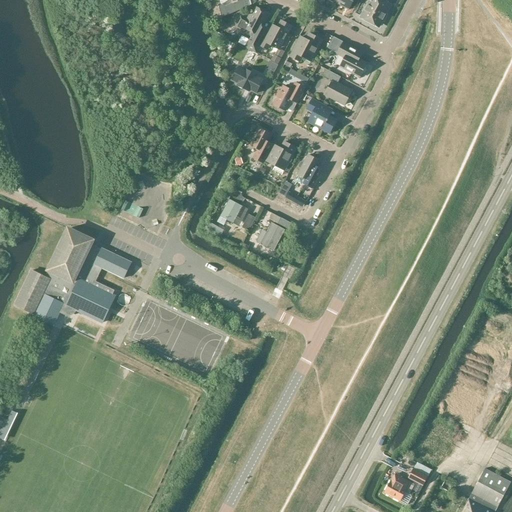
[(245,0),(229,0),(224,4),(219,7),(222,17),(241,10),(238,2),(245,0)]
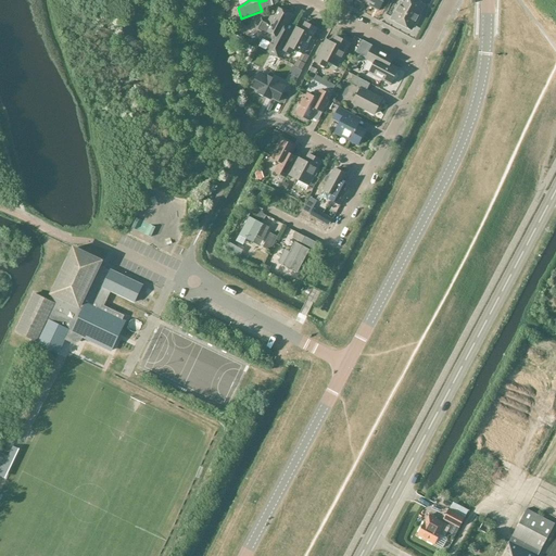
[(369,0),(368,5),(380,11),(382,8),(386,0),(369,0)]
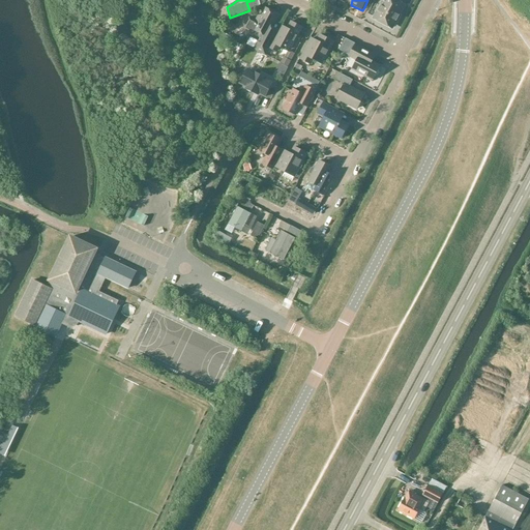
[(402,16),(400,15),(404,5),(394,0),(383,0),(384,0),(375,18),(392,27),(395,22),(398,23),(402,16)]
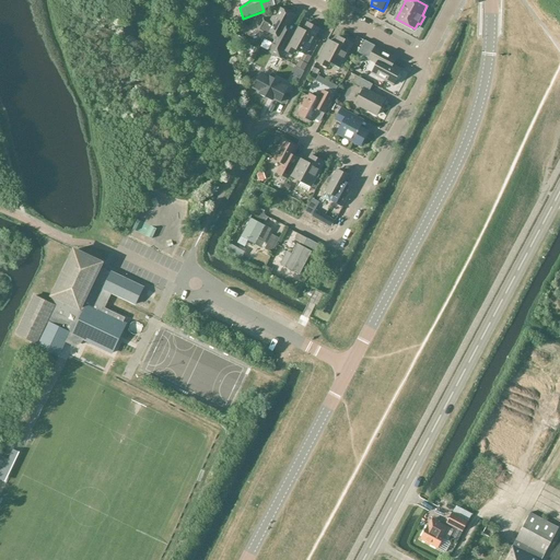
[(272,44),(268,51),(280,58),(291,38),(294,32),(289,28),(294,16),(280,9),(276,16),(273,15),(270,22),(263,18),(256,31),(275,41),(272,44)]
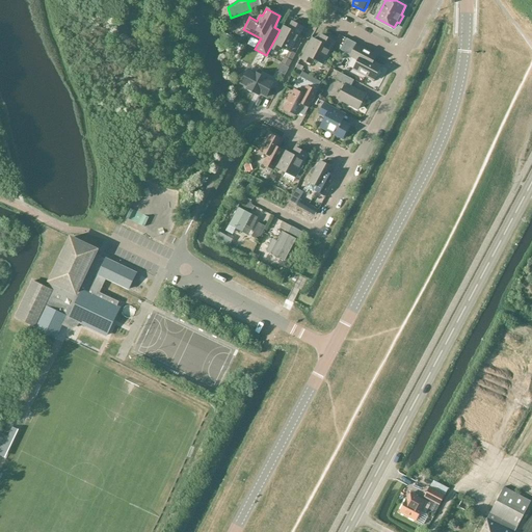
[(289,29),(283,26),(271,48),(278,52),(283,45),(292,50),(303,28),(292,22),(289,29)]
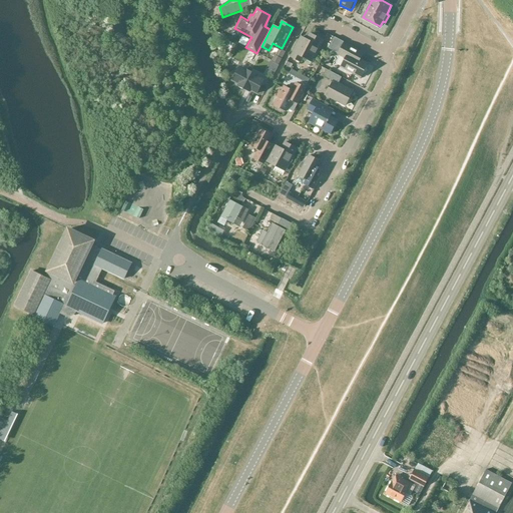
[(307,40),(301,37),(291,56),(301,62),(304,58),(312,62),(324,41),(310,34),(307,40)]
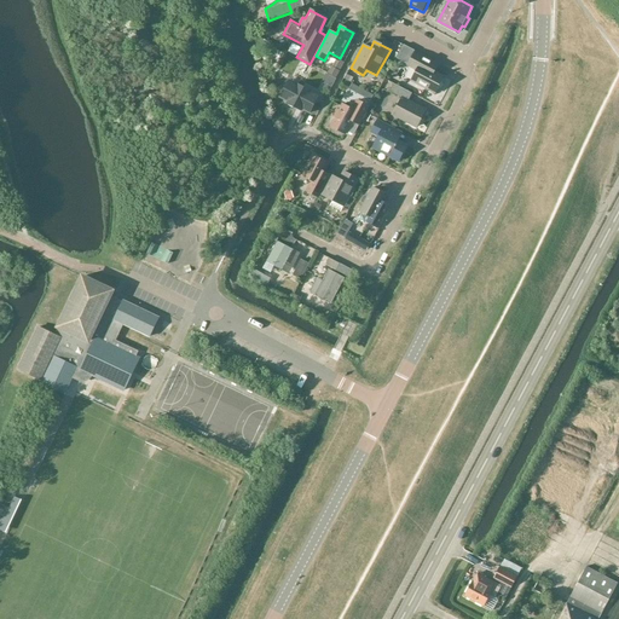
[(403,46),(398,53),(411,61),(408,65),(417,70),(412,81),(435,93),(444,77),(427,69),(431,61),(403,46)]
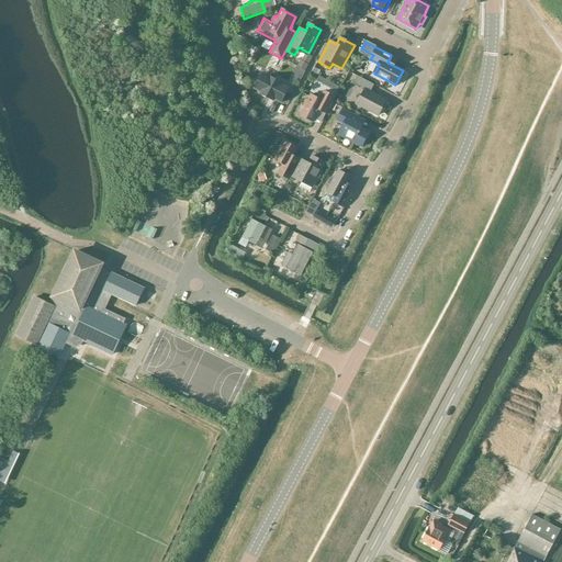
[(301,59),(298,66),(305,69),(313,56),(307,54),(304,60),(301,59)]
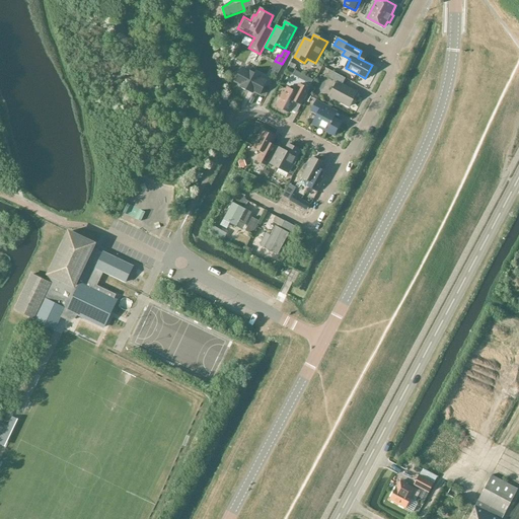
[(252,93),(253,91),(260,95),(268,80),(261,77),(262,77),(248,70),(248,71),(242,67),(234,81),(241,85),(240,86),(252,93)]
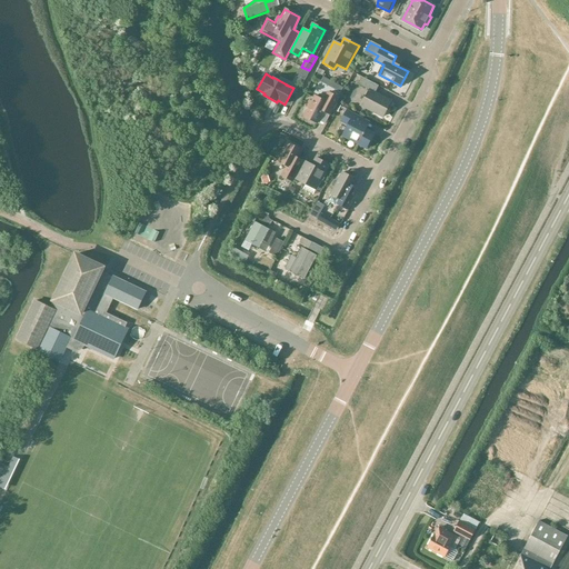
[(369,90),(361,106),(383,117),(391,102),(376,93),(379,86),(362,78),(358,85),(369,90)]
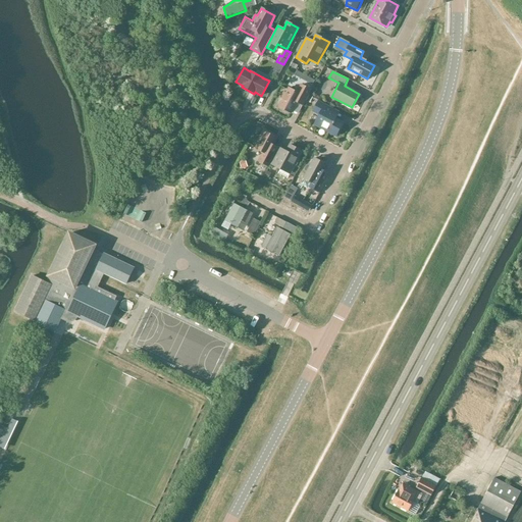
[(307,76),(305,82),(312,86),(314,81),(307,76)]
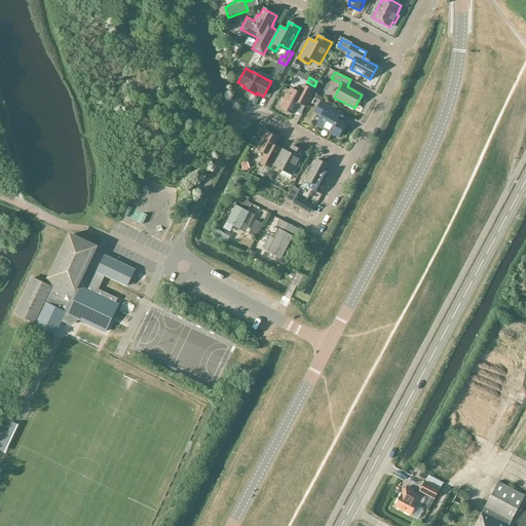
[(283,99),(286,100),(282,108),(294,114),(300,103),(305,106),(313,90),(303,85),(300,94),(291,88),(289,94),(287,92),(283,99)]
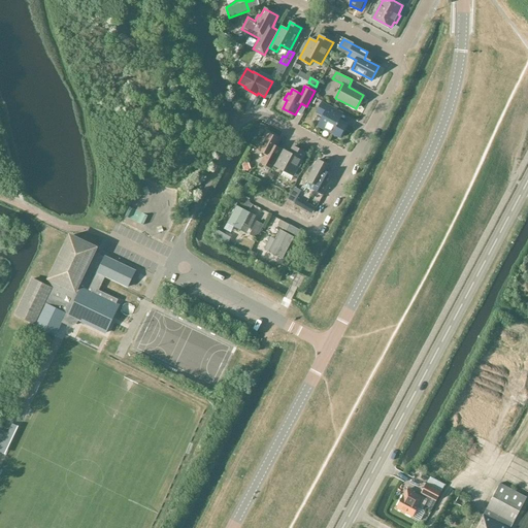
[(340,120),(343,114),(323,103),(317,113),(323,117),(319,125),(332,132),(332,133),(340,138),(348,124),(340,120)]
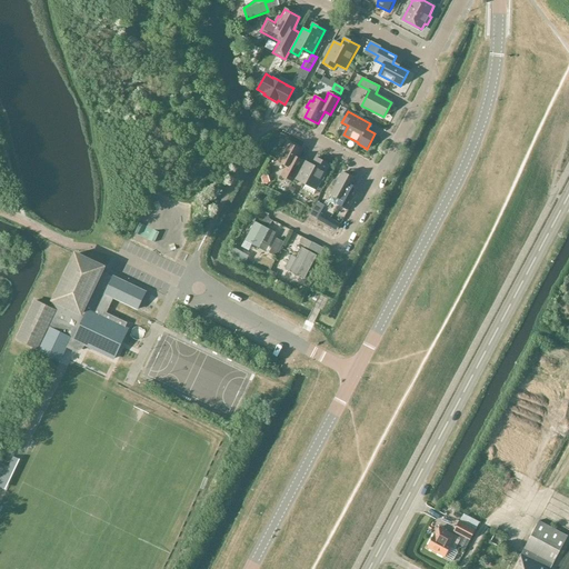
[(303,160),(298,157),(301,150),(289,143),(279,162),(288,167),(282,176),(292,181),(303,160)]
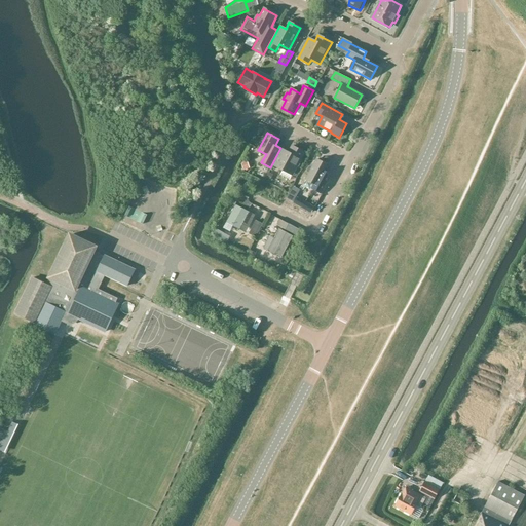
[(280,153),(274,163),(284,168),(280,175),(290,180),(293,174),(304,153),(293,146),(289,152),(283,149),(280,153)]
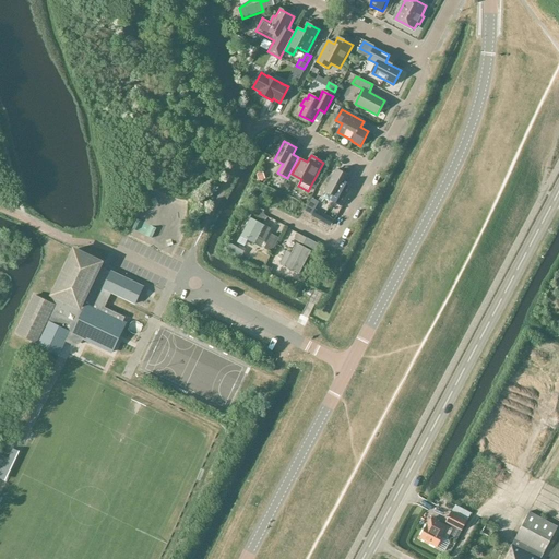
[(334,195),(332,201),(342,206),(351,191),(344,188),(349,177),(336,169),(332,178),(330,177),(328,177),(326,181),(326,183),(329,185),(325,191),(334,195)]
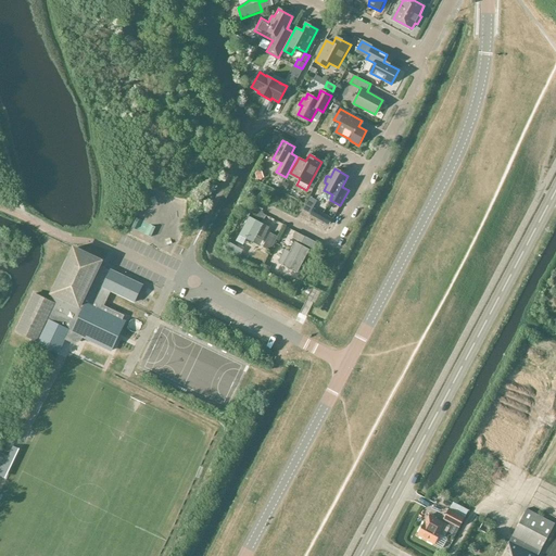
[(311,197),(304,210),(310,213),(316,200),(311,197)]
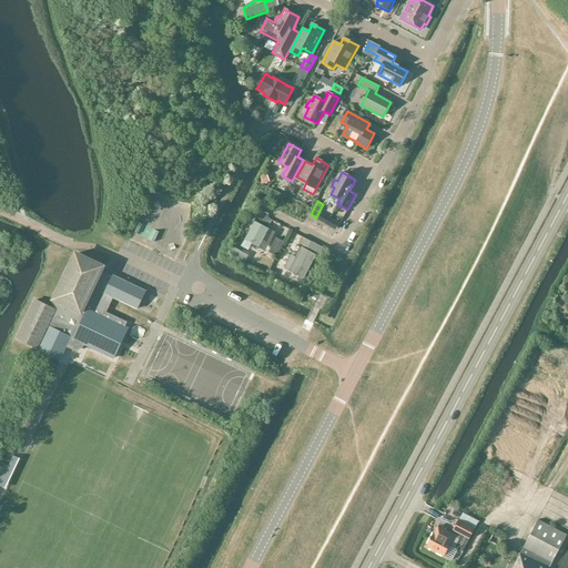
[(260,219),(260,220),(270,225),(272,220),(266,217),(269,215),(263,212),(264,212),(259,209),(254,216),(253,215),(251,220),(252,221),(253,220),(254,220),(256,217),(260,219)]
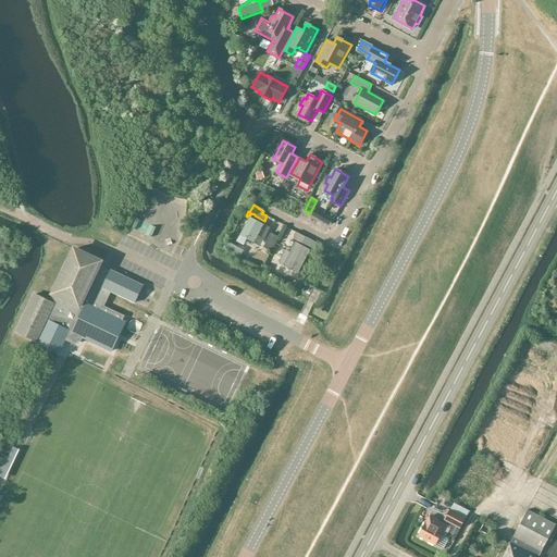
[(326,207),(323,213),(334,219),(337,213),(326,207)]
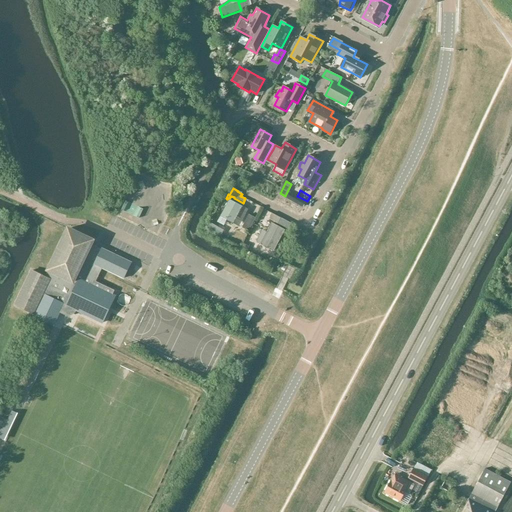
[(288,192),(285,197),(303,207),(306,202),(288,192)]
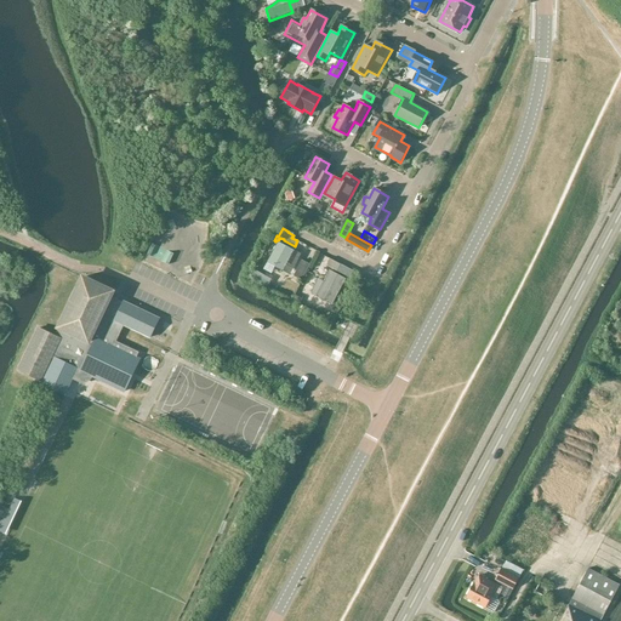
[(278,241),(267,262),(284,272),(288,263),(292,266),(300,254),(294,251),(295,250),(278,241)]
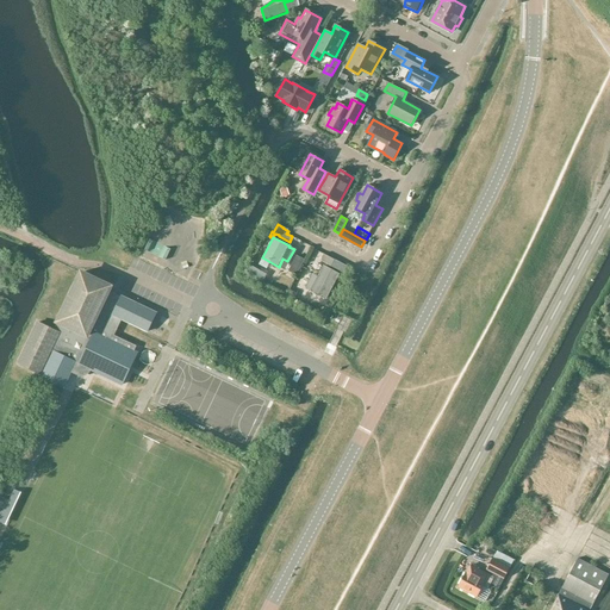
[(324,254),(321,261),(344,274),(348,267),(335,260),(324,254)]
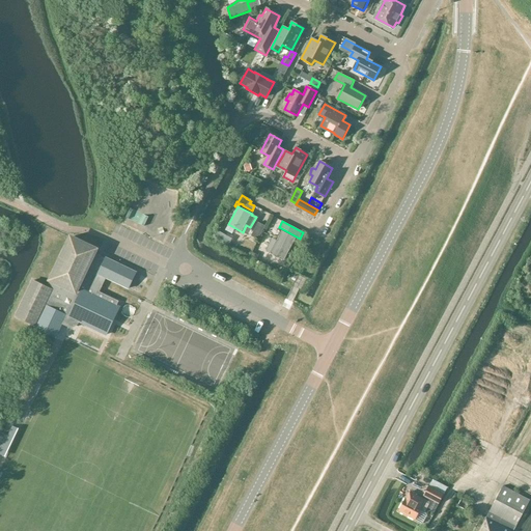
[(258,222),(251,236),(258,240),(266,226),(258,222)]
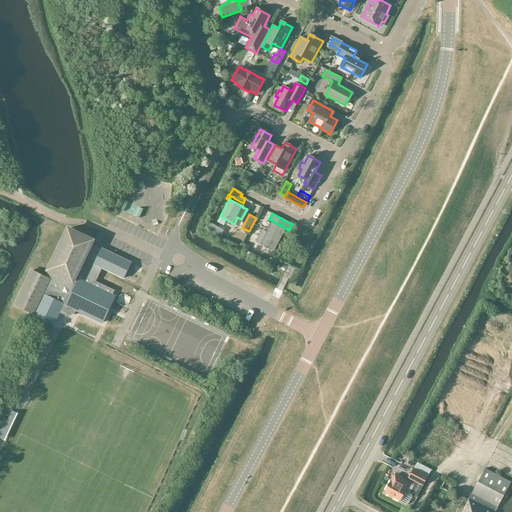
[(260,243),(260,244),(274,251),(285,230),(272,222),(266,232),(262,230),(256,241),(260,243)]
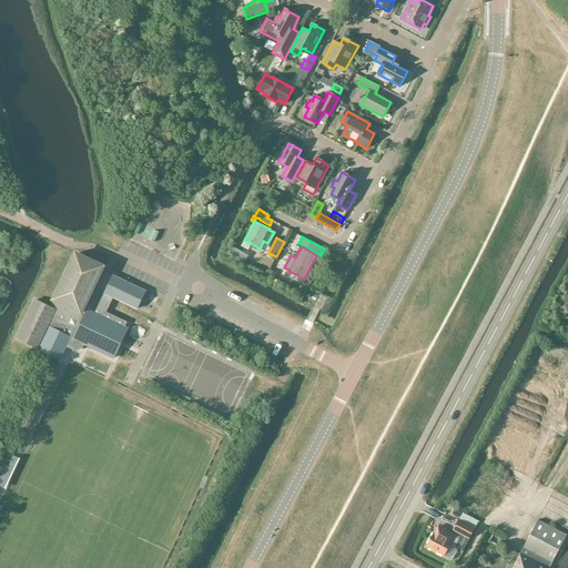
[(235,254),(234,256),(244,262),(249,252),(239,247),(237,249),(235,247),(233,253),(235,254)]
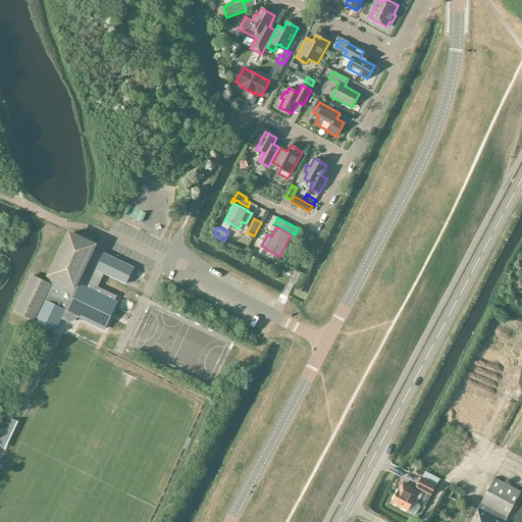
[(104,273),(118,280),(126,283),(134,268),(104,254),(103,255),(93,250),(95,246),(70,233),(50,275),(47,282),(33,275),(15,311),(35,320),(35,319),(37,320),(37,321),(55,330),(61,317),(69,320),(72,319),(74,315),(105,329),(118,303),(115,301),(117,297),(98,288),(104,273)]
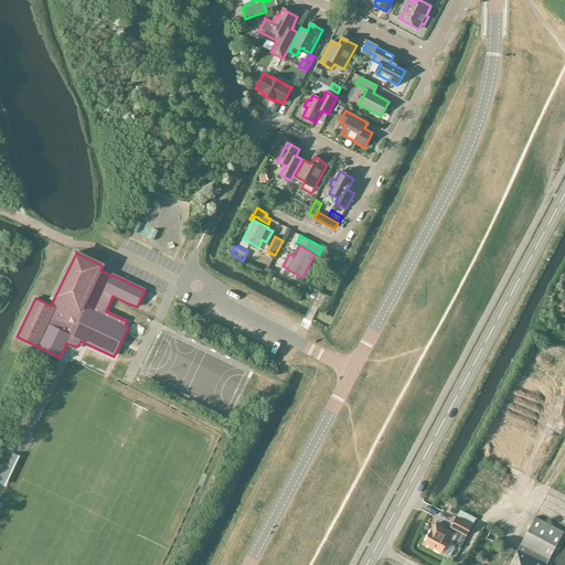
[(306,277),(304,281),(291,276),(289,280),(300,287),(299,289),(304,291),(310,279),(306,277)]
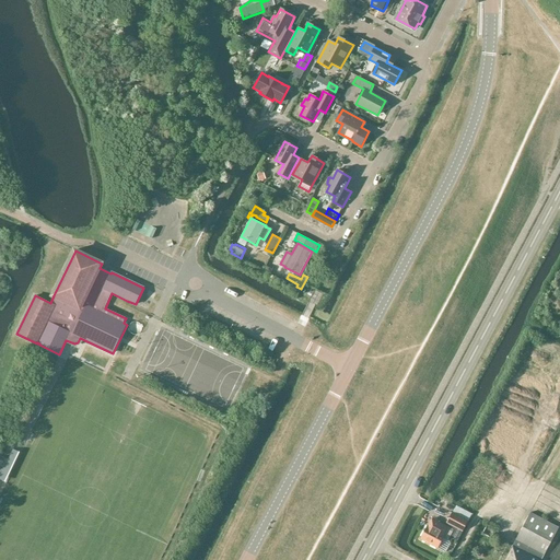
[(447,541),(454,532),(462,536),(463,532),(468,521),(471,514),(456,505),(453,512),(446,523),(448,524),(447,526),(432,518),(428,525),(421,539),(438,548),(443,538),(447,541)]
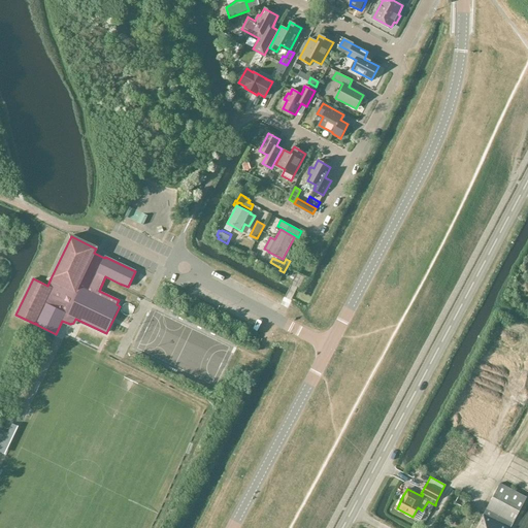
[(527,497),(500,483),(484,515),(475,527),(510,527),(527,497)]
